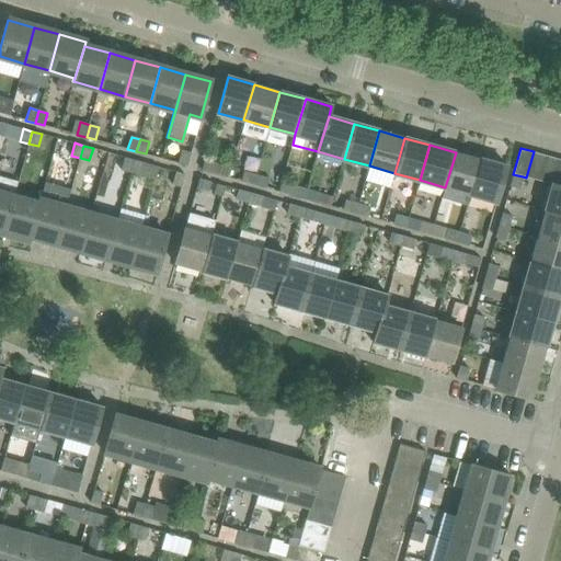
[(187,165),(191,153),(182,150),(178,163),(187,165)]
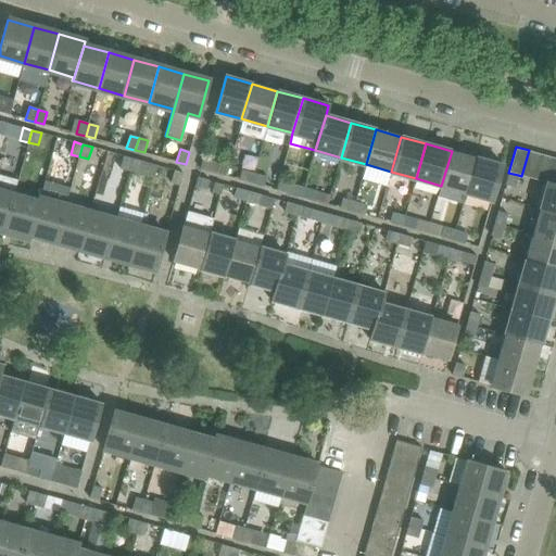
[(533,179),(541,154),(529,150),(521,176),(533,179)]
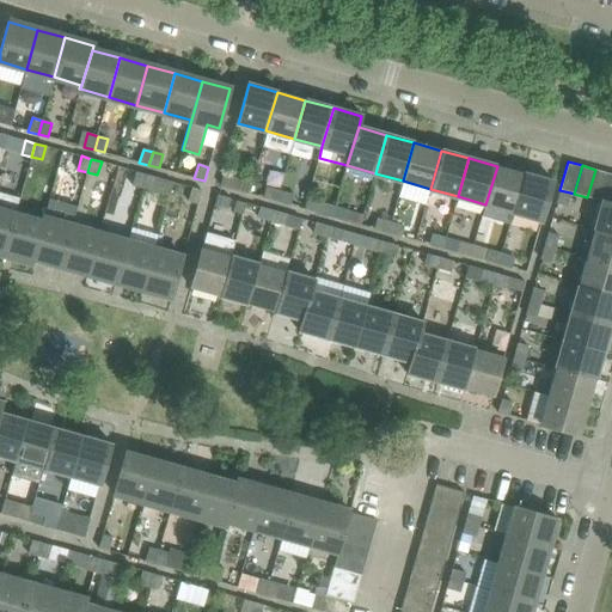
[(497,166),(485,204),(514,213),(525,173),(497,166)]
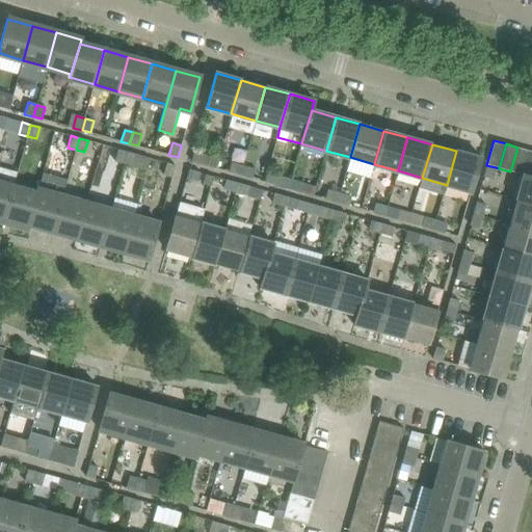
[(523,176),(530,151),(517,148),(510,171),(523,176)]
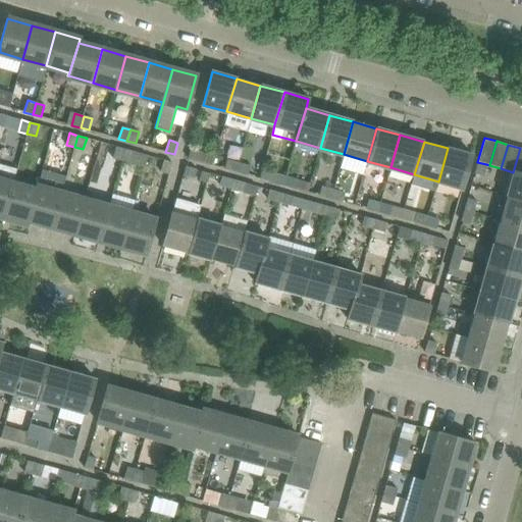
[(121,160),(124,149),(116,147),(113,158),(121,160)]
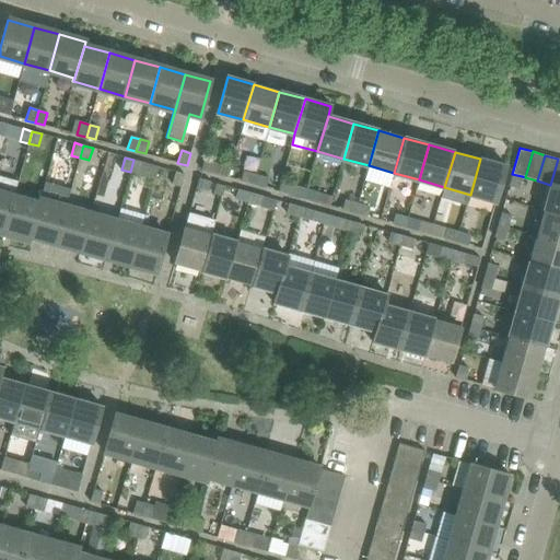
[(480,159),(470,195),(496,201),(505,167),(505,166),(480,159)]
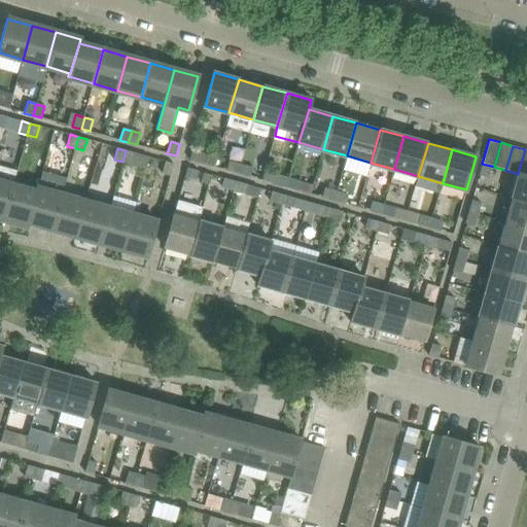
[(526,176),(526,149),(525,149),(518,174),(520,174),(526,176)]
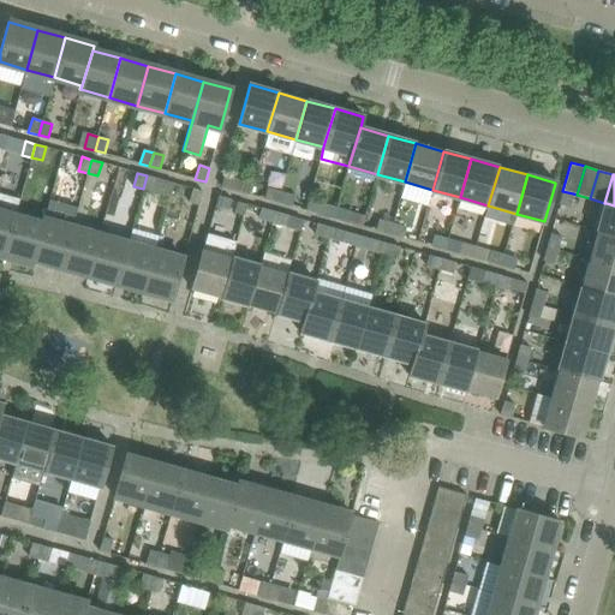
[(172,197),(175,183),(147,175),(143,189),(172,197)]
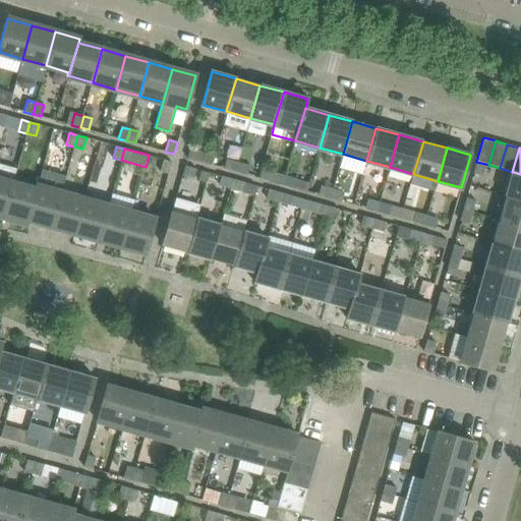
[(187,158),(198,161),(201,153),(189,149),(187,158)]
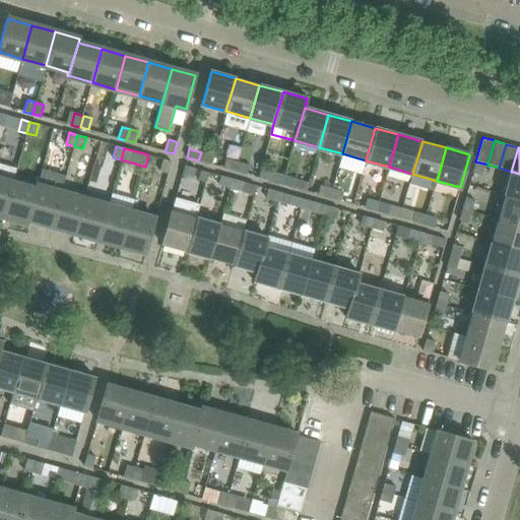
[(171,161),(163,158),(159,171),(168,173),(171,161)]
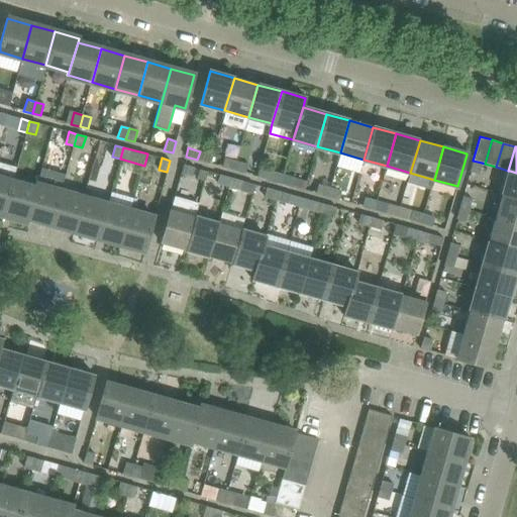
[(233,170),(235,162),(227,160),(225,168),(233,170)]
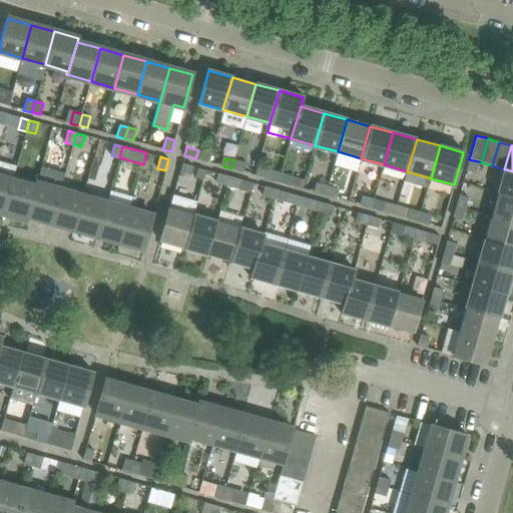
[(478,161),(469,159),(466,170),(475,172),(478,161)]
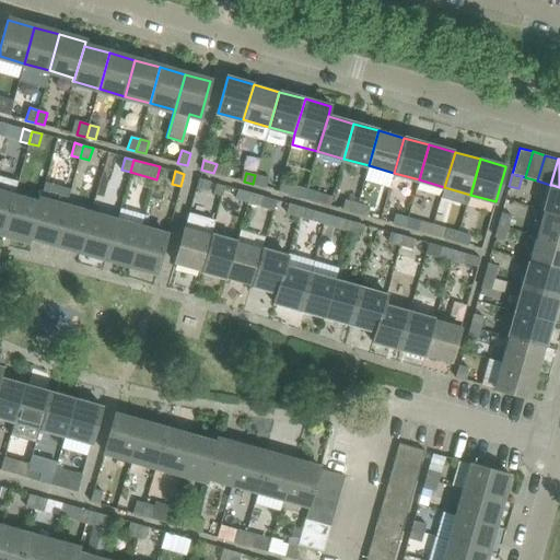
[(266,178),(255,175),(253,184),(264,187),(266,178)]
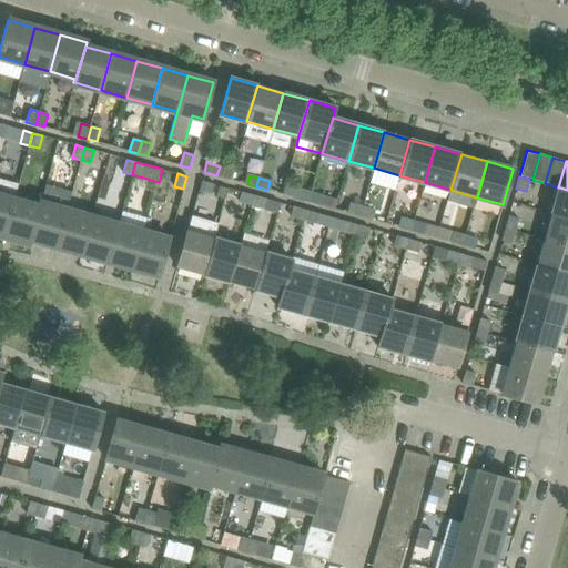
[(202,181),(199,190),(212,193),(214,184),(202,181)]
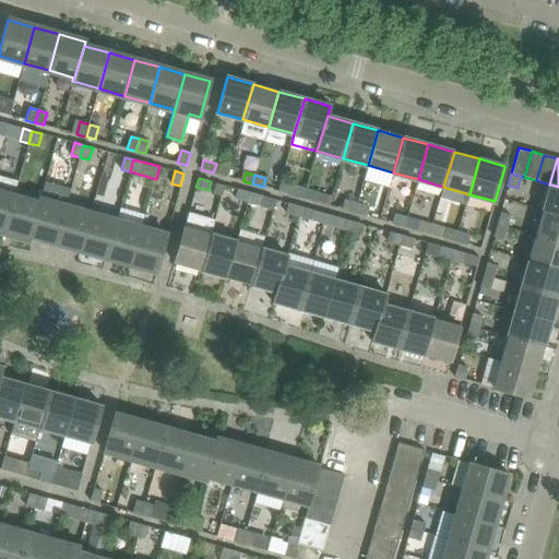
[(224,185),(214,182),(212,191),(222,194),(224,185)]
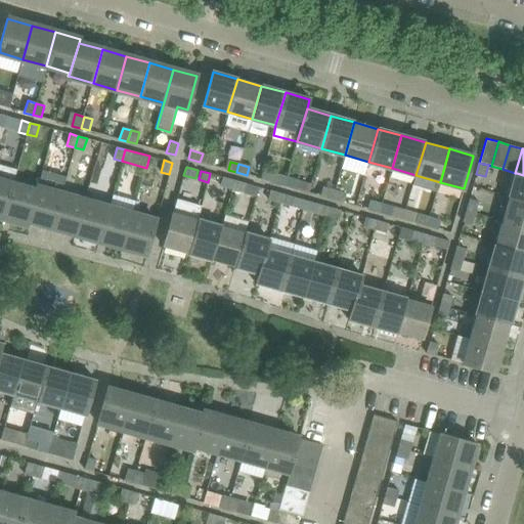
[(510,197),(523,200),(523,175),(517,173),(510,197)]
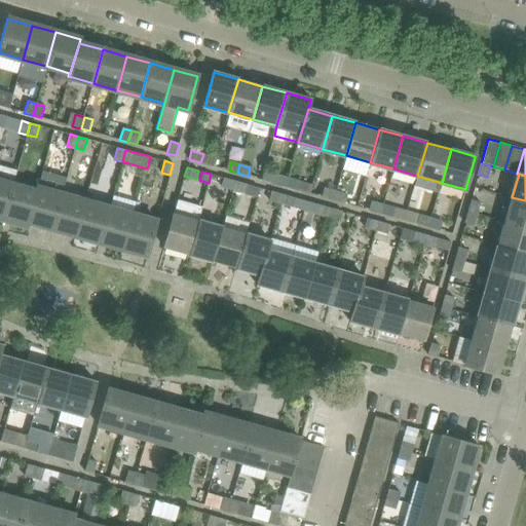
[(275,184),(286,187),(288,178),(277,176),(275,184)]
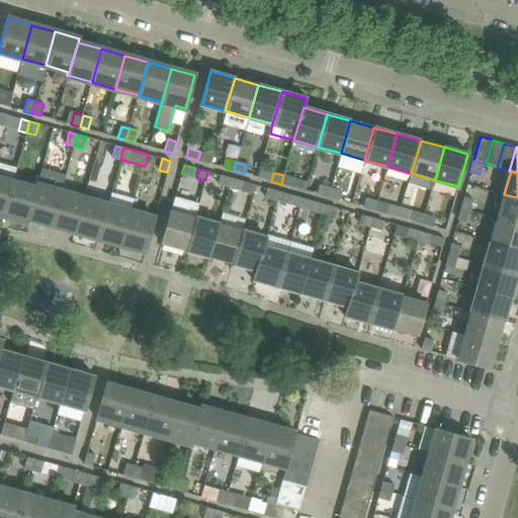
[(229,186),(231,178),(219,174),(217,183),(229,186)]
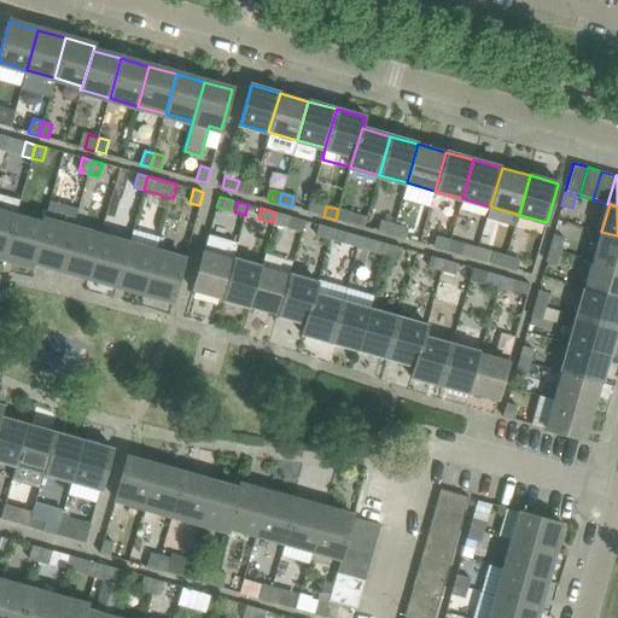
[(351,213),(338,209),(336,220),(348,223),(351,213)]
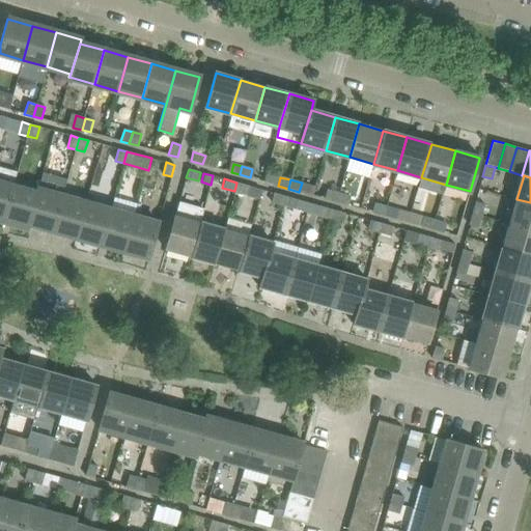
[(0,219),(3,221),(12,187),(0,183),(0,219)]
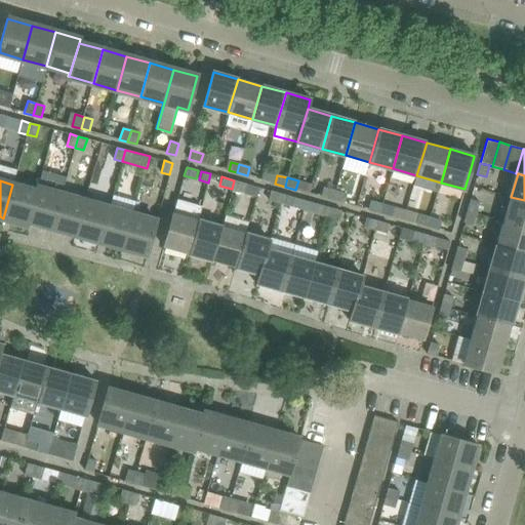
[(234,180),(232,189),(254,196),(257,187),(234,180)]
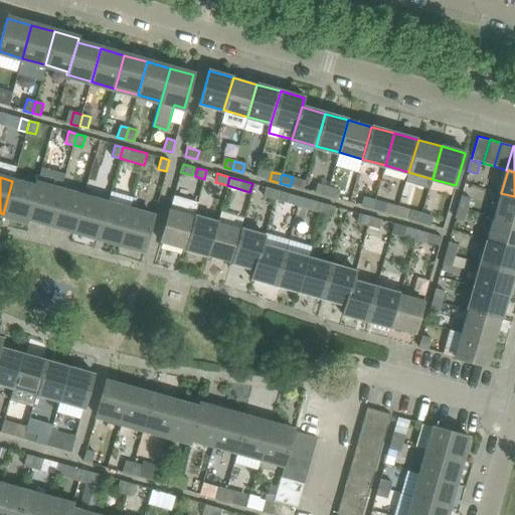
[(27,220),(28,217),(37,183),(35,188),(12,181),(3,214),(27,220)]
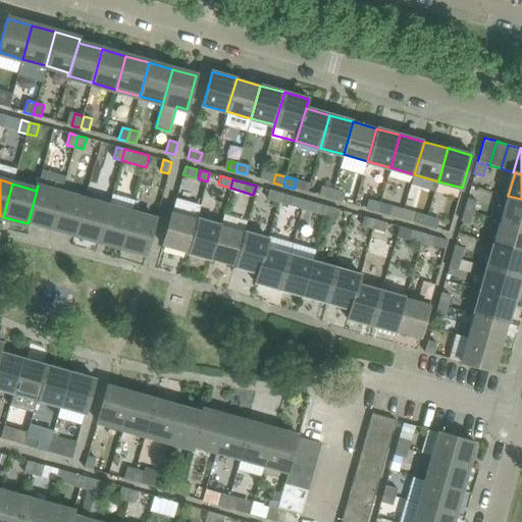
[(29,220),(52,226),(61,193),(38,186),(29,220)]
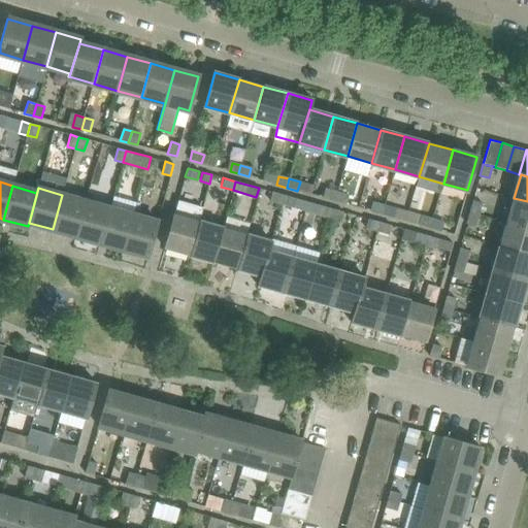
[(324,189),(322,198),(334,201),(337,193),(324,189)]
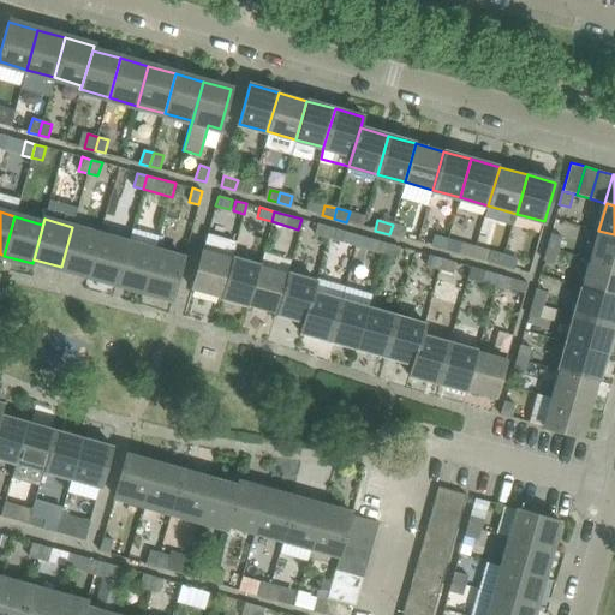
[(316,234),(327,238),(329,227),(318,225),(316,234)]
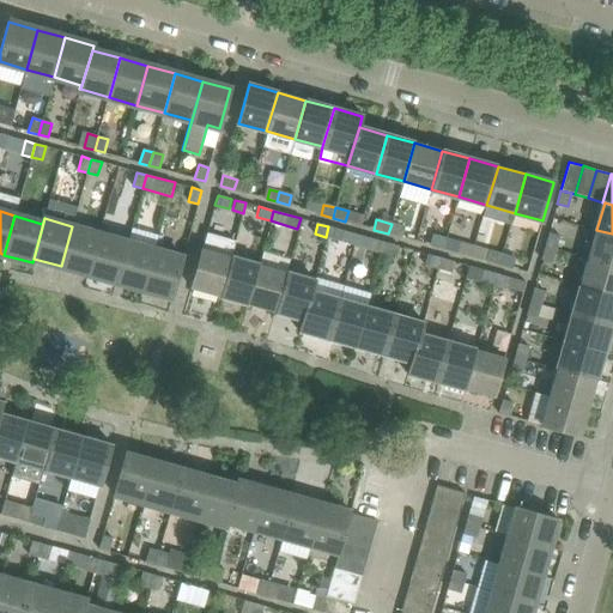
[(405,228),(392,224),(388,234),(401,238),(405,228)]
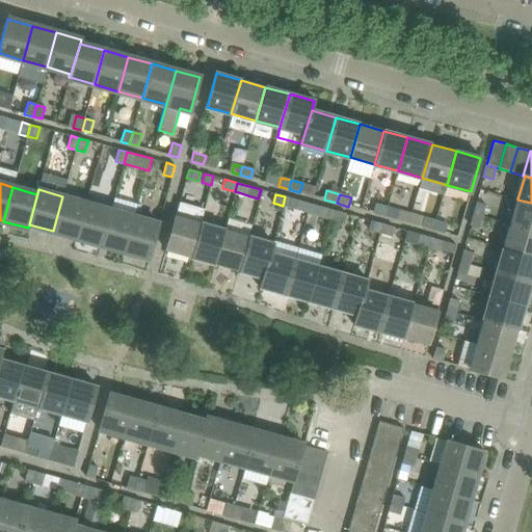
[(53,231),(77,238),(86,203),(62,196),(53,231)]
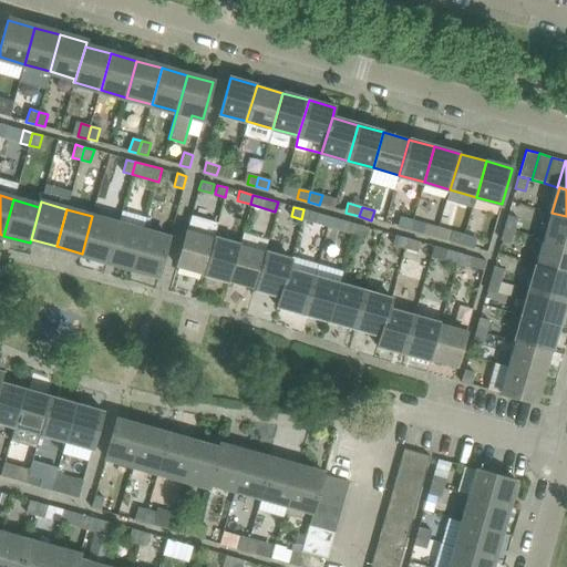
[(329,217),(303,209),(301,219),(327,226),(329,217)]
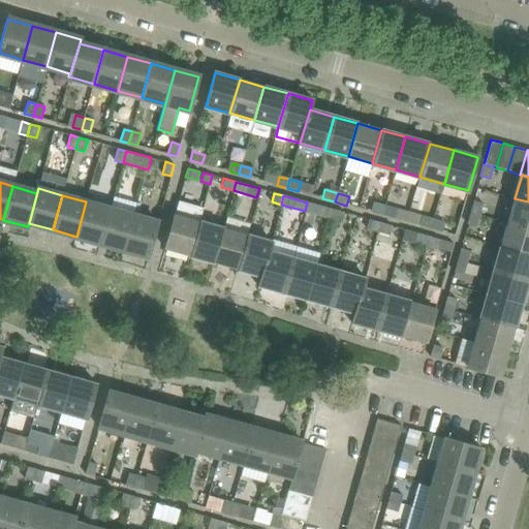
[(528,227),(528,201),(515,198),(508,222),(528,227)]
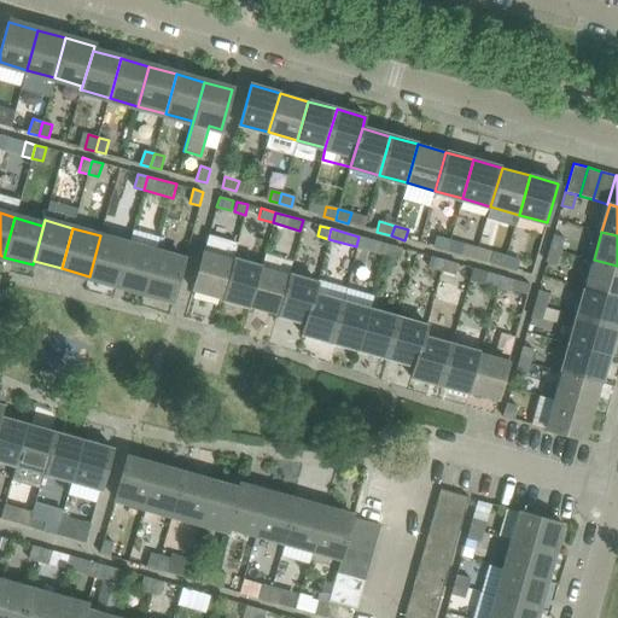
[(549,248),(560,250),(564,237),(553,234),(549,248)]
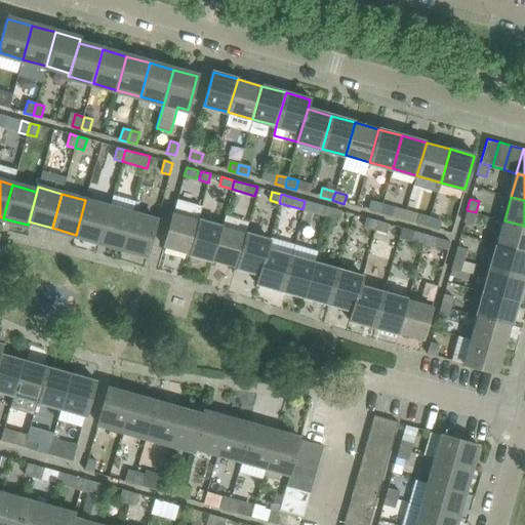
[(76,235),(99,241),(109,207),(85,200),(76,235)]
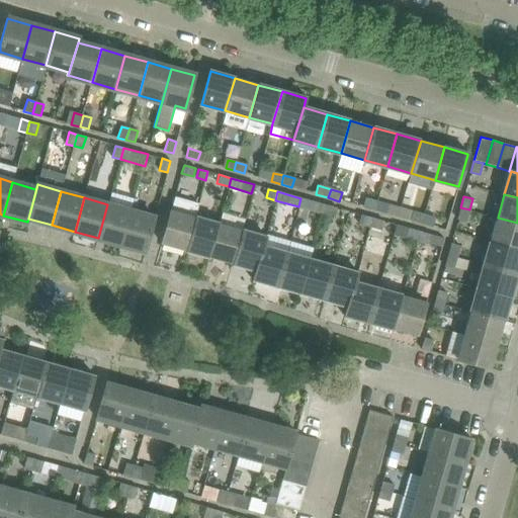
[(174,197),(162,243),(185,250),(195,218),(198,204),(174,197)]
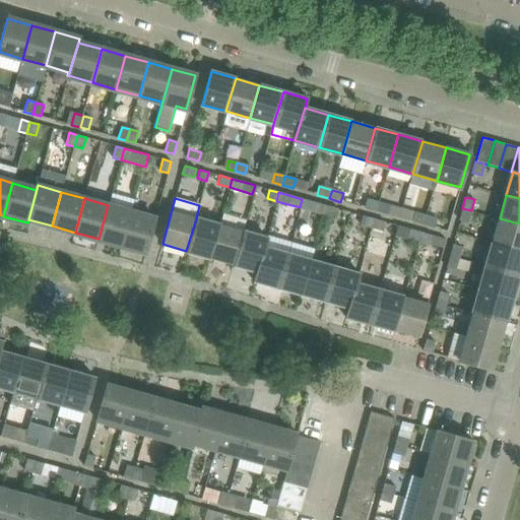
[(364,208),(377,212),(379,203),(367,200),(364,208)]
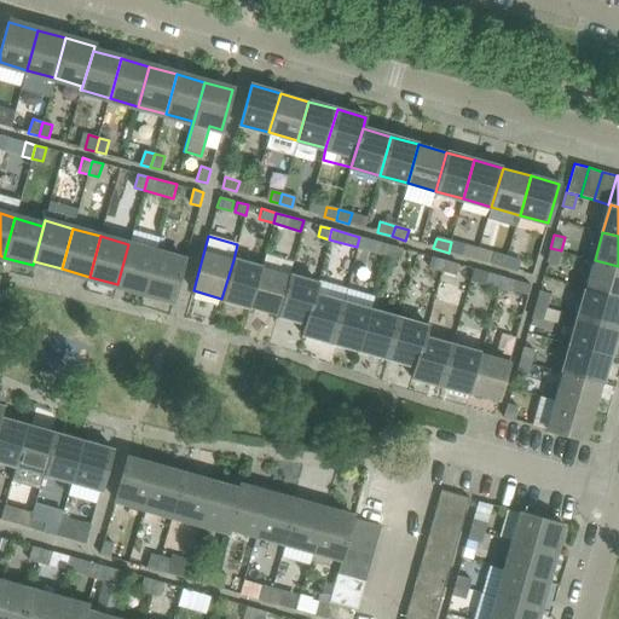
[(371,252),(386,255),(388,246),(375,241),(371,252)]
